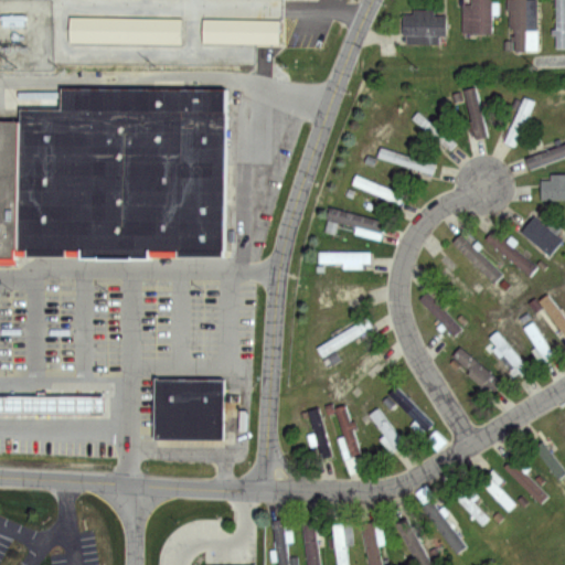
[(202,0),(283,0),(283,8),(202,9),(202,0)]
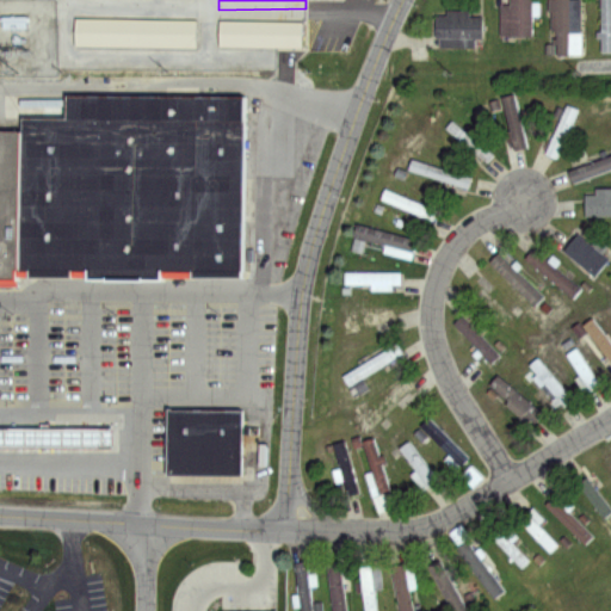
[(507,0),(531,0),(531,36),(499,36),(499,4),(507,4),(507,0)]
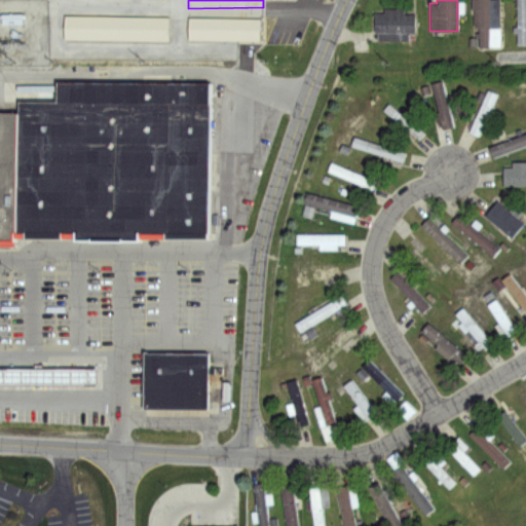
[(471,0),(498,0),(499,47),(476,47),(476,27),(473,27),(473,10),(471,10),(471,0)]
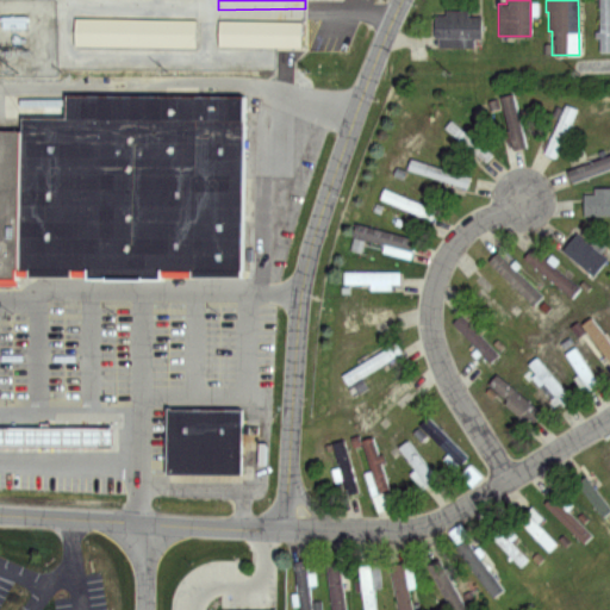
[(598,0),(609,0),(609,51),(598,51),(598,0)]
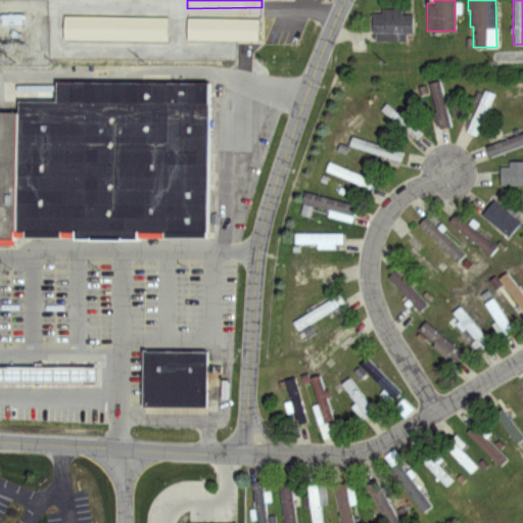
[(371,13),(380,13),(380,8),(399,8),(399,14),(411,14),(411,32),(371,32),(371,13)]
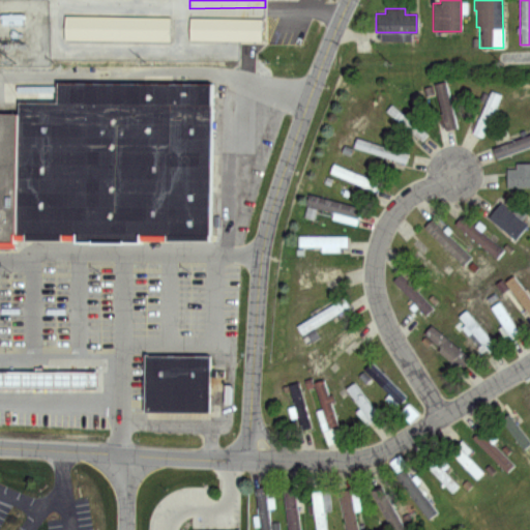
[(68,17),(170,17),(170,42),(68,42),(68,17)]
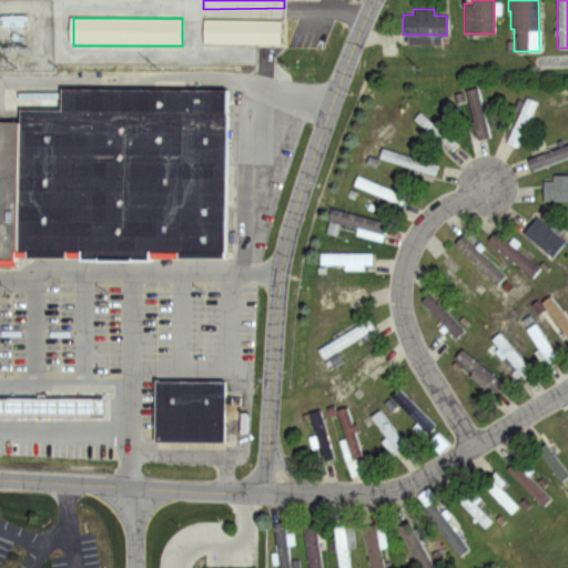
[(203,19),(279,19),(279,43),(203,44),(203,19)]
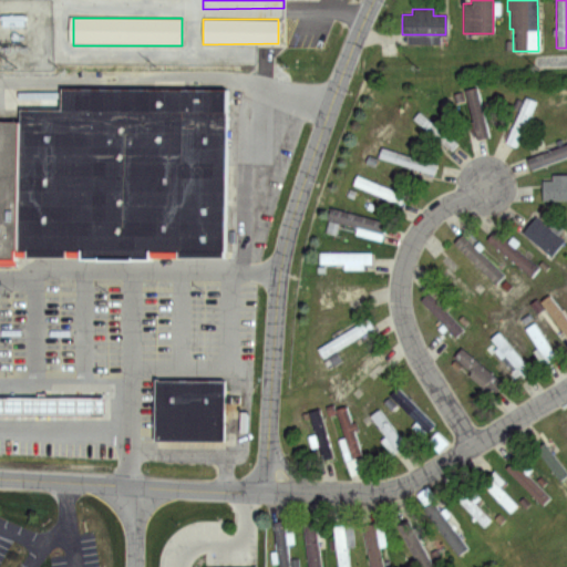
[(0,120),(17,120),(17,109),(60,110),(60,88),(225,89),(224,256),(14,255),(14,265),(0,265),(0,120)]
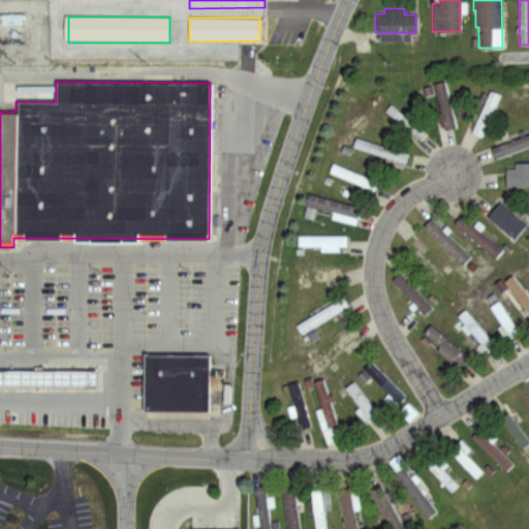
[(433,84),(444,82),(456,128),(443,130),(433,84)]
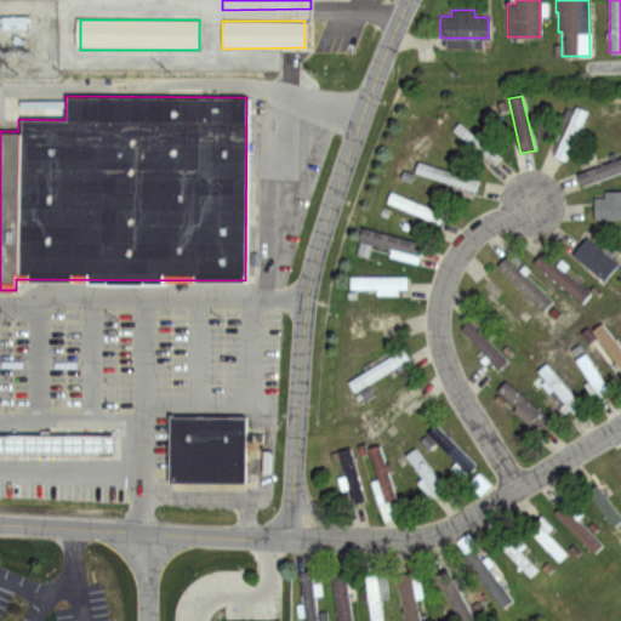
[(575,106),(586,112),(564,163),(552,157),(575,106)]
